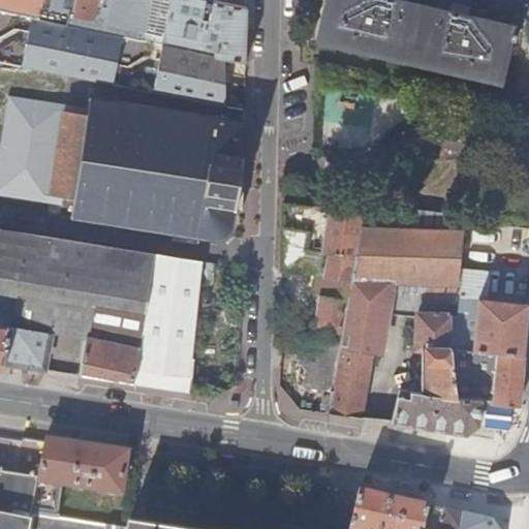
[(248,26),(249,6),(221,0),(0,0),(0,9),(33,17),(41,19),(43,8),(164,35),(164,37),(217,49),(216,55),(227,57),(247,61),(248,26)]
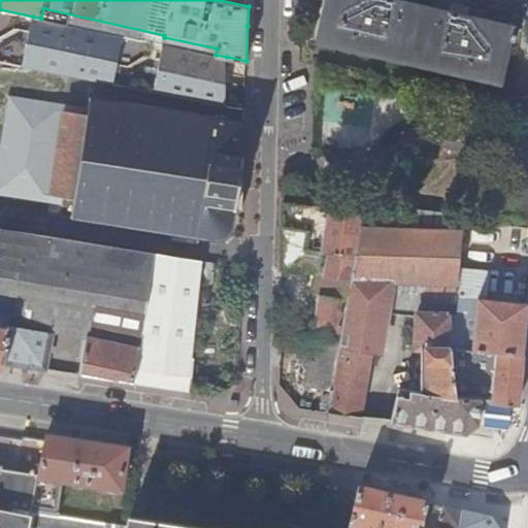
[(326,0),(318,38),(502,80),(510,39),(515,39),(517,32),(513,31),(514,25),(468,14),(458,12),(459,4),(452,2),(450,10),(403,0),(326,0)]
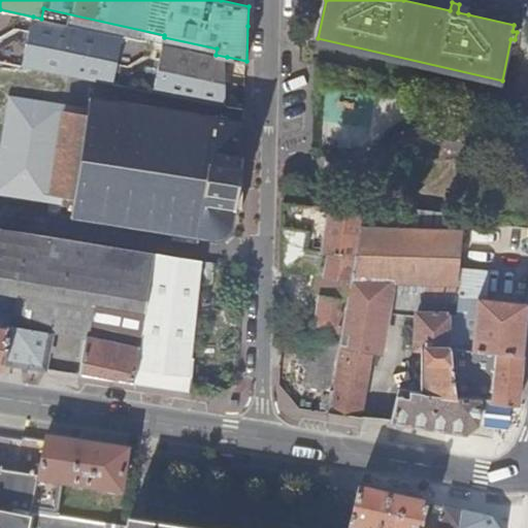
[(458,12),(468,14),(470,6),(459,4),(458,12)]
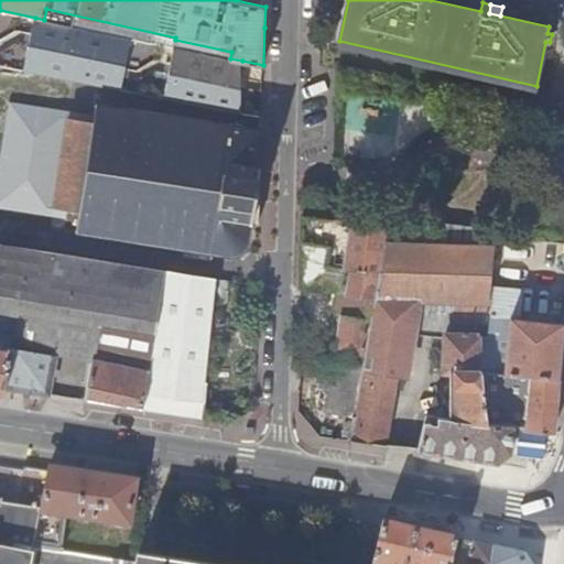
[(44,20),(35,18),(32,33),(50,36),(62,47),(94,54),(108,65),(126,68),(132,39),(44,20)]
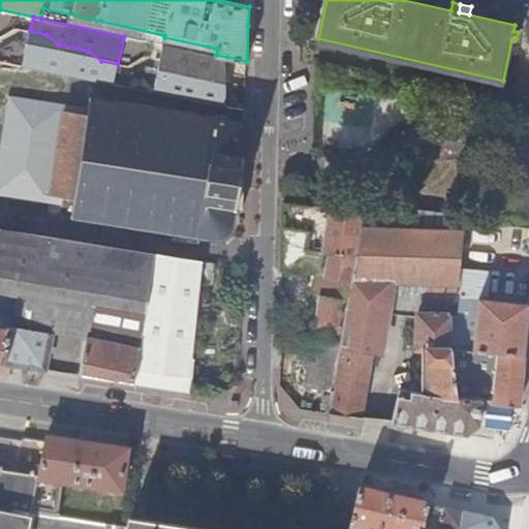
[(117,72),(118,64),(101,61),(88,51),(58,44),(47,34),(30,31),(28,38),(44,41),(57,52),(87,58),(100,69),(117,72)]
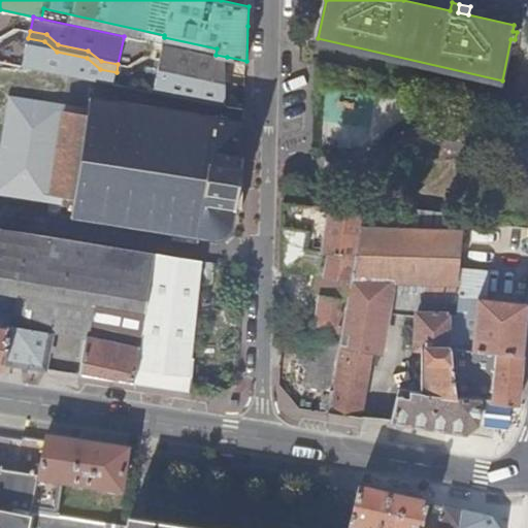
[(28,38),(23,67),(113,85),(117,72),(100,69),(87,58),(57,52),(44,41),(28,38)]
